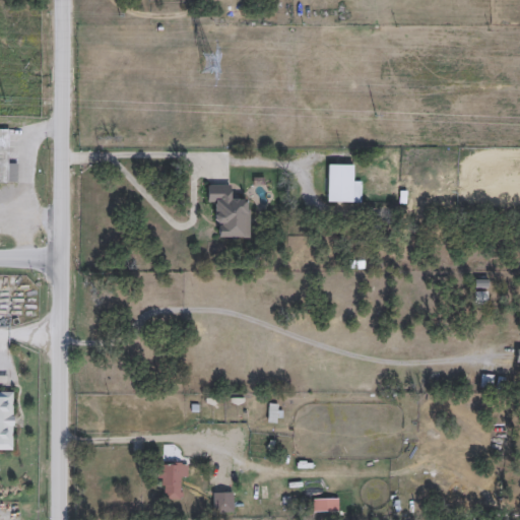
[(350,201),(326,201),(326,165),(350,165),(350,201)]
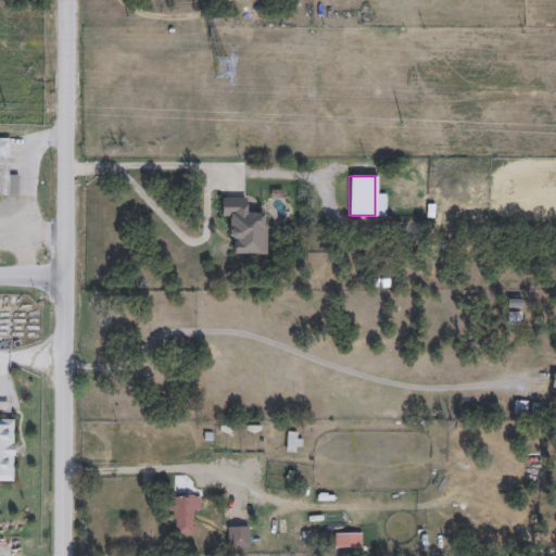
[(506,312),(518,312),(518,325),(506,325),(506,312)]
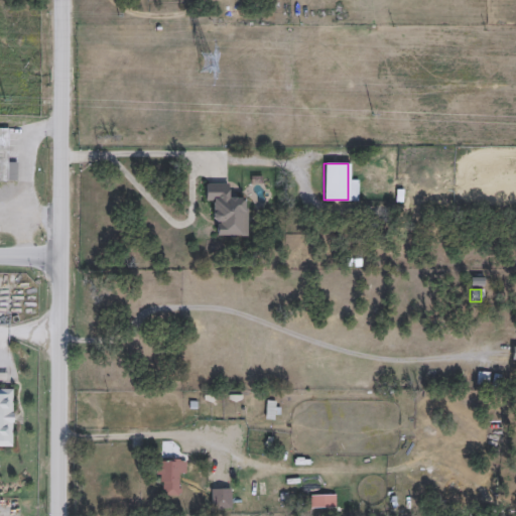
[(11,447),(0,447),(0,389),(11,389),(11,447)]
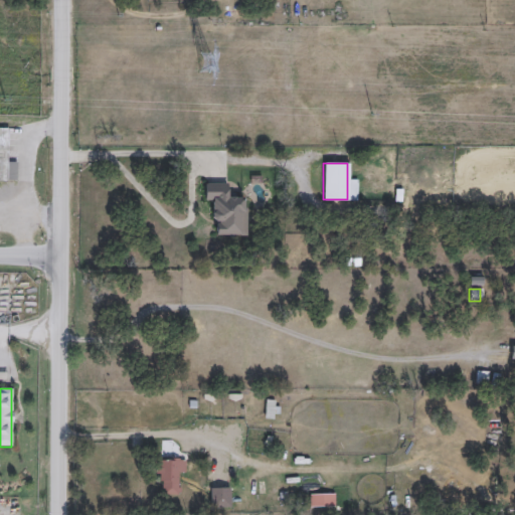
[(159,495),(159,460),(183,460),(183,474),(177,474),(177,495),(159,495)]
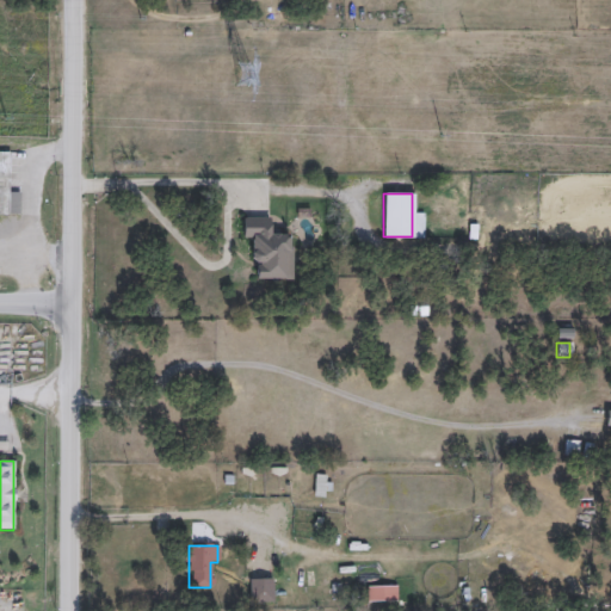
[(365,586),(396,586),(396,602),(365,602),(365,586)]
